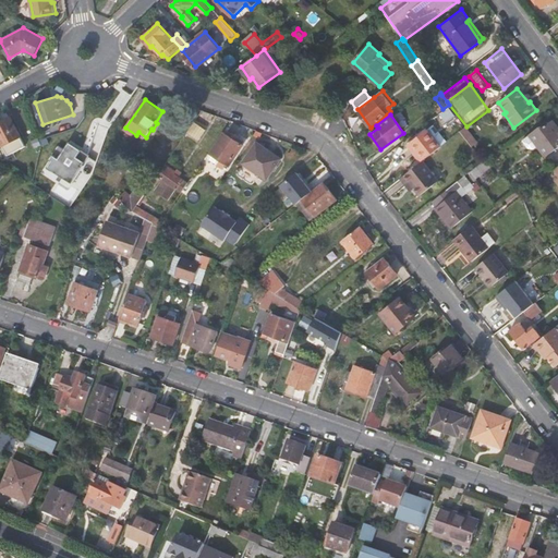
[(11,116),(0,120),(0,140),(8,155),(26,146),(11,116)]
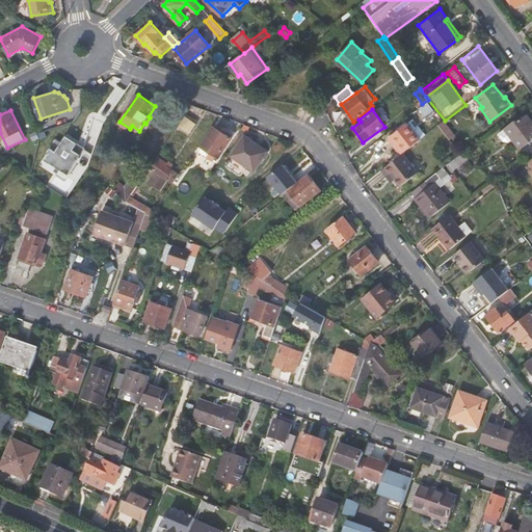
[(515,138),(527,155),(531,151),(531,123),(526,114),(516,122),(515,120),(507,127),(499,133),(505,140),(510,141),(515,138)]
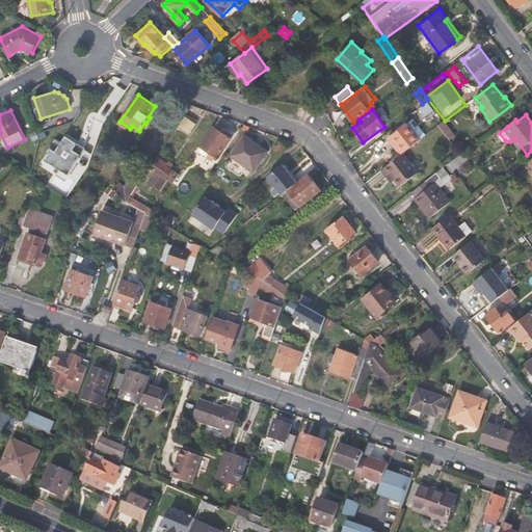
[(179,126),(185,130),(192,120),(186,115),(179,126)]
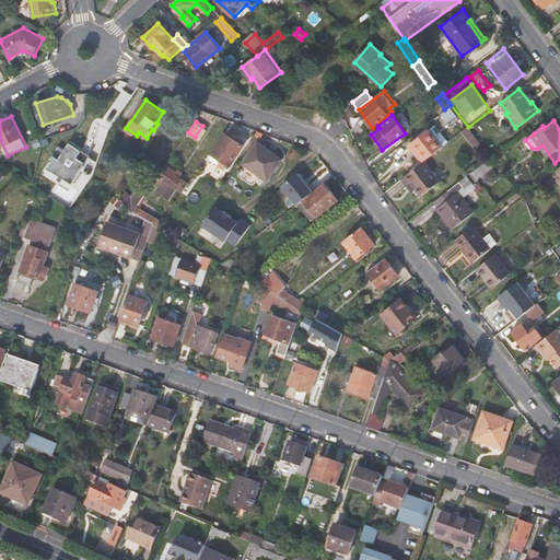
[(208,130),(202,126),(195,137),(200,141),(208,130)]
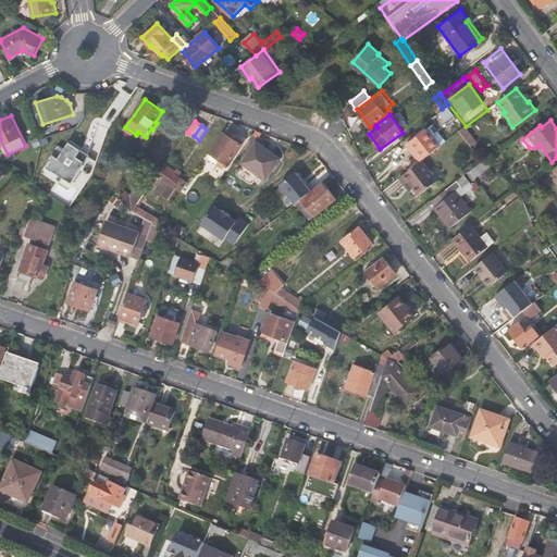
[(477,143),(465,127),(459,131),(471,147),(477,143)]
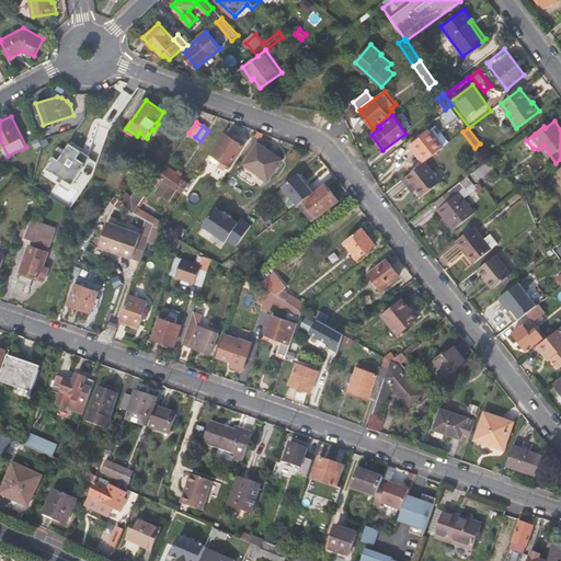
[(413,144),(426,160),(443,148),(430,132),(413,144)]
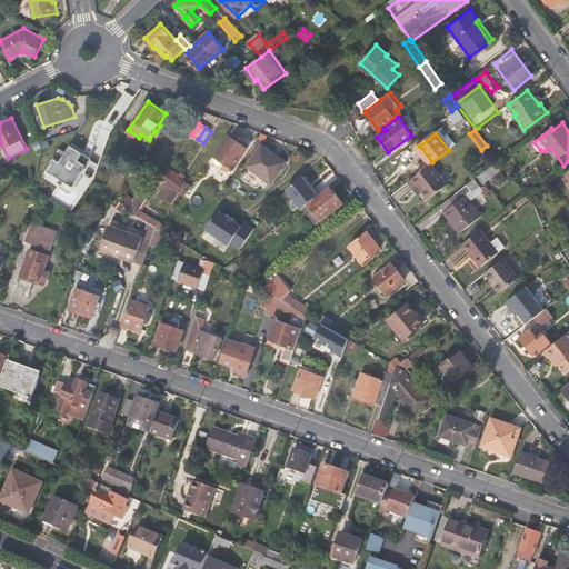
[(229,135),(215,156),(217,157),(215,161),(227,169),(229,166),(235,168),(248,147),(229,135)]
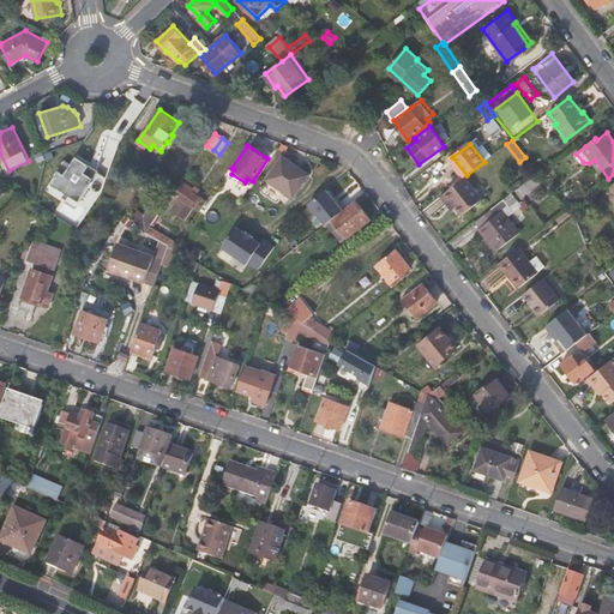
[(53,151),(46,154),(48,158),(44,173),(49,174),(55,157),(53,151)]
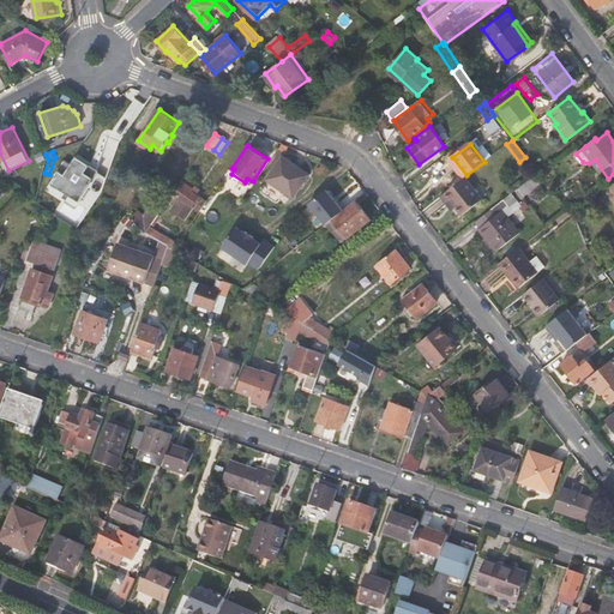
[(55,214),(80,228),(107,181),(97,175),(101,169),(71,152),(48,192),(62,200),(55,214)]
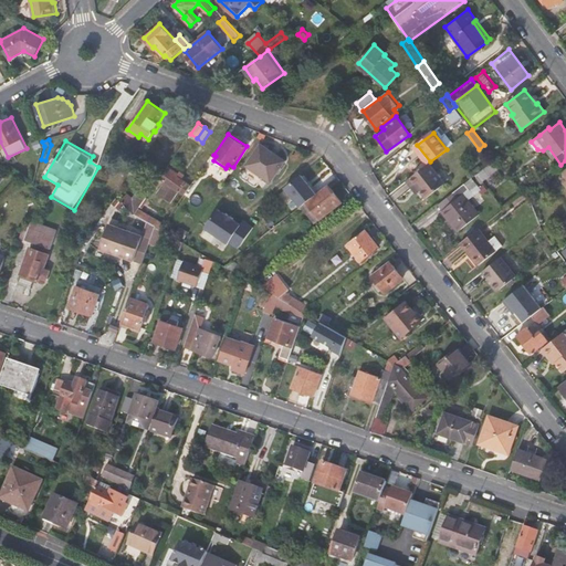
[(261,144),(247,165),(271,181),(286,160),(261,144)]
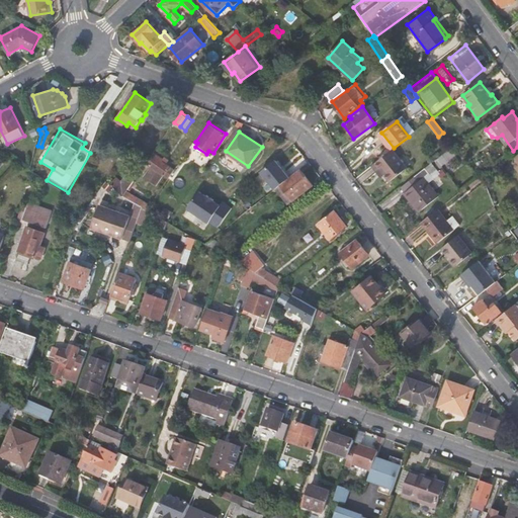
[(456,154),(451,148),(448,150),(443,155),(448,161),(456,154)]
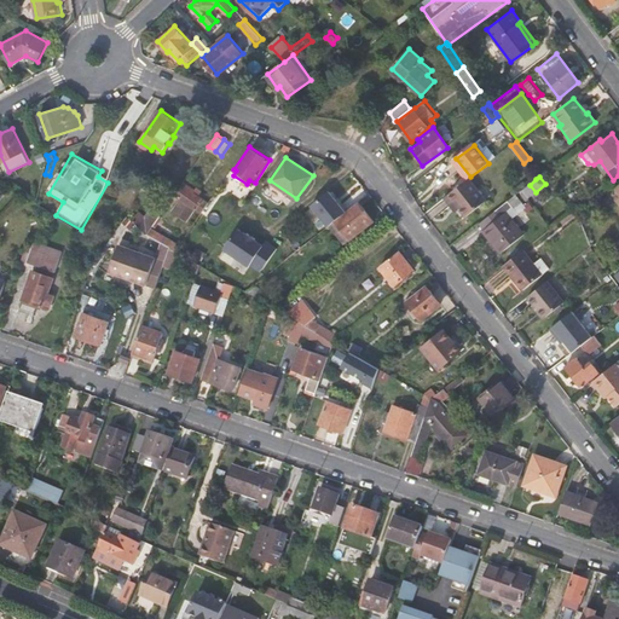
[(445,197),(451,204),(455,202),(458,207),(466,218),(487,201),(470,178),(445,197)]
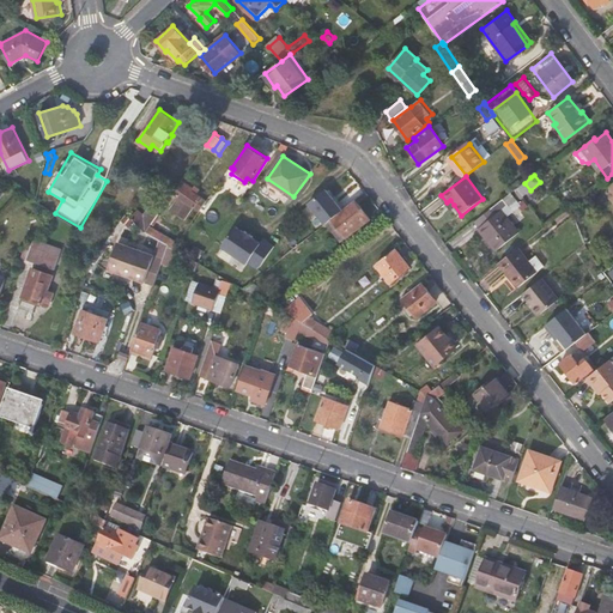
[(230,181),(225,177),(212,195),(218,200),(230,181)]
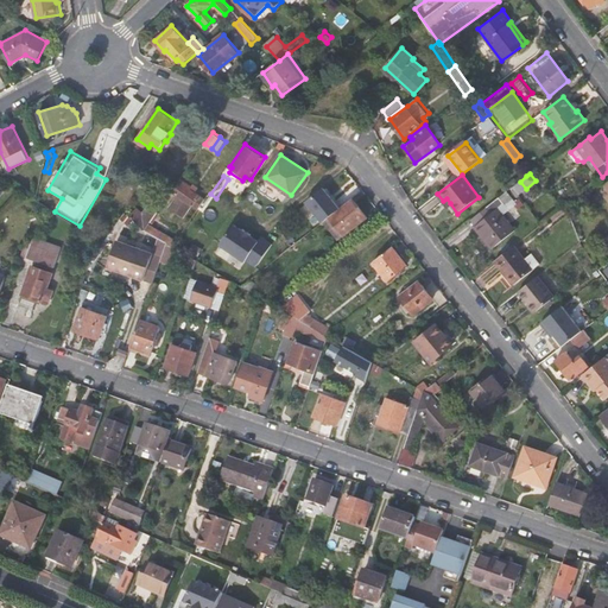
[(191,204),(198,208),(206,197),(191,188),(192,187),(181,178),(172,190),(178,195),(170,206),(183,215),(191,204)]
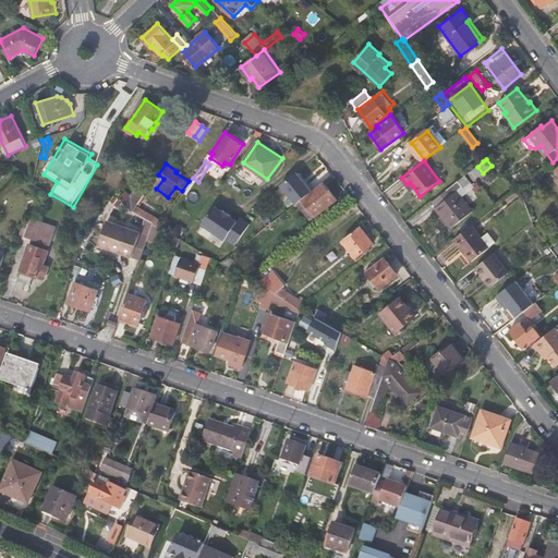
[(282,183),(298,203),(303,198),(313,191),(298,171),(282,183)]
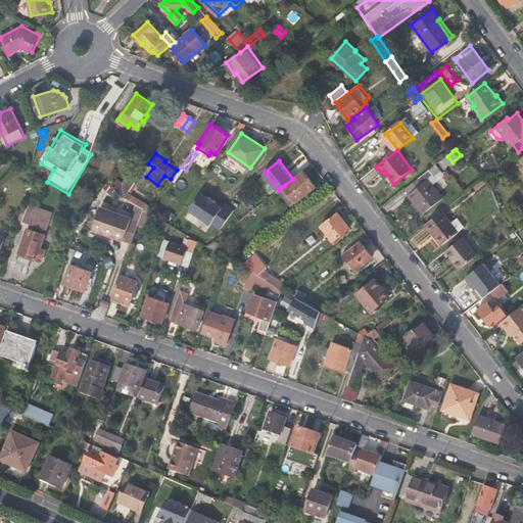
[(419,187),(409,195),(423,215),(443,198),(432,184),(444,174),(436,163),(414,182),(419,187)]
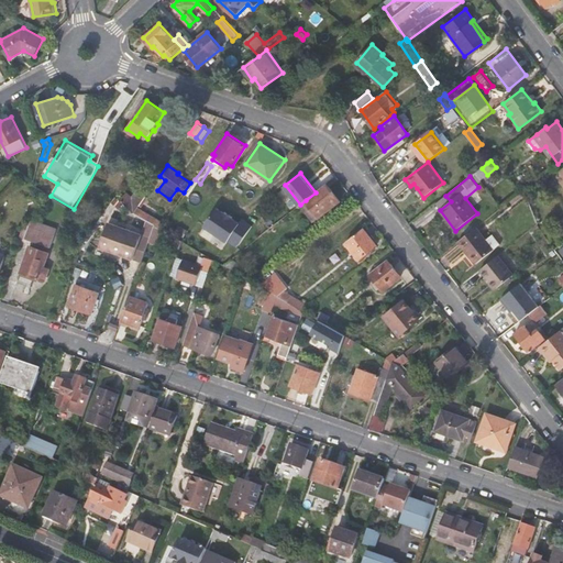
[(128,205),(136,210),(139,207),(151,188),(143,183),(132,198),(128,205)]
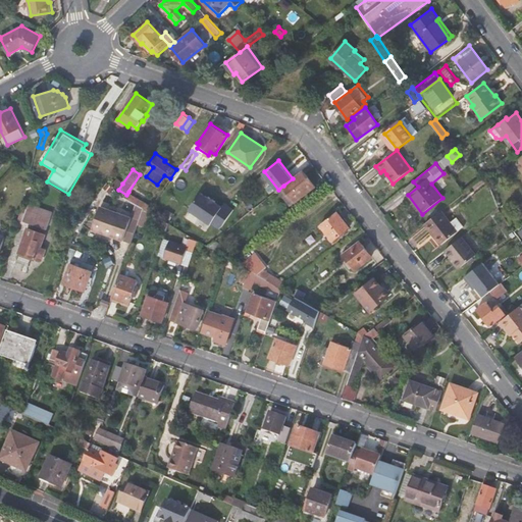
[(316,186),(304,169),(293,178),(283,186),(296,202),(316,186)]
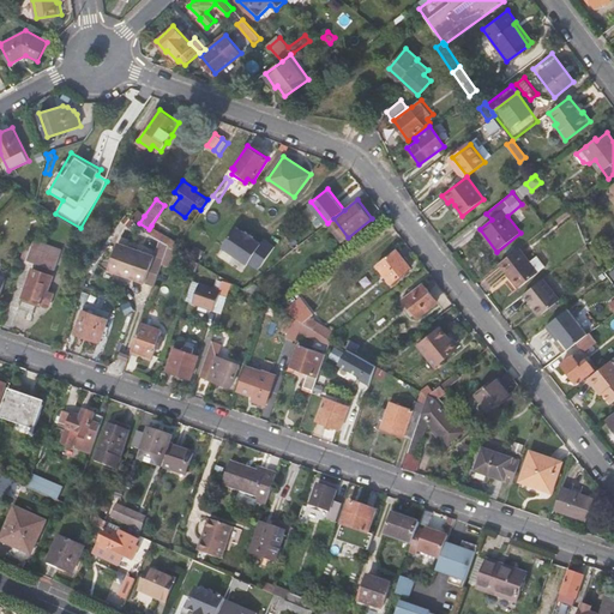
[(136,210),(132,217),(148,232),(149,229),(139,223),(144,216),(136,210)]
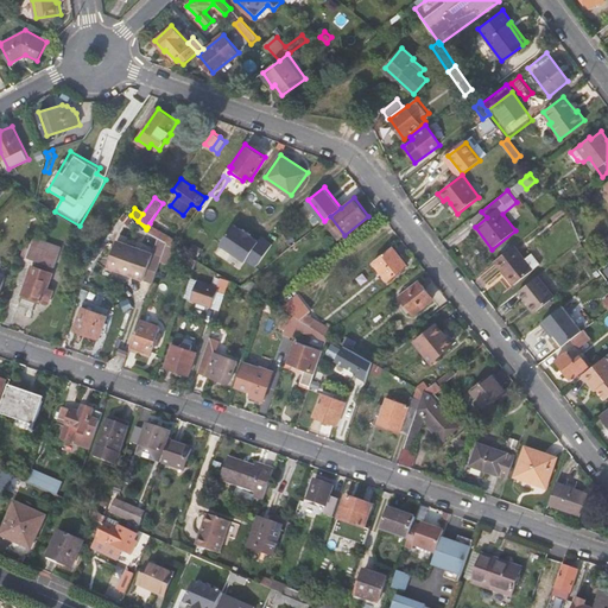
[(561,209),(552,216),(557,222),(567,215),(561,209)]
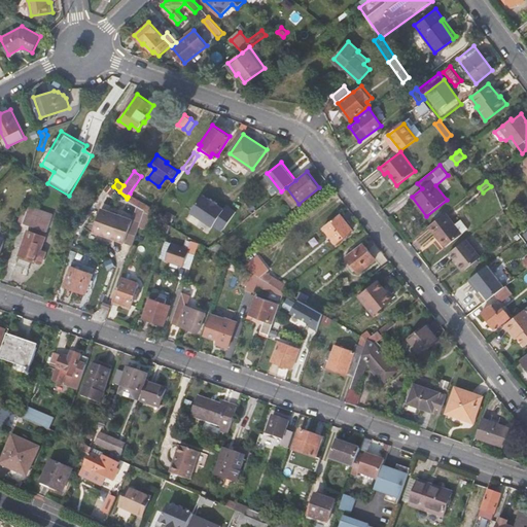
[(407,190),(412,197),(422,188),(417,183),(407,190)]
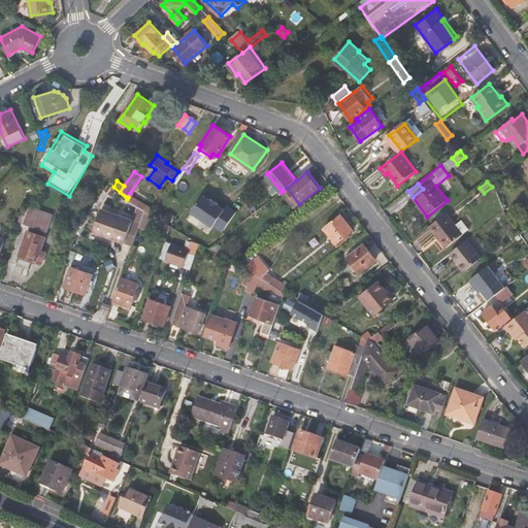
[(116,191),(107,185),(91,209),(96,213),(110,195),(112,196),(116,191)]
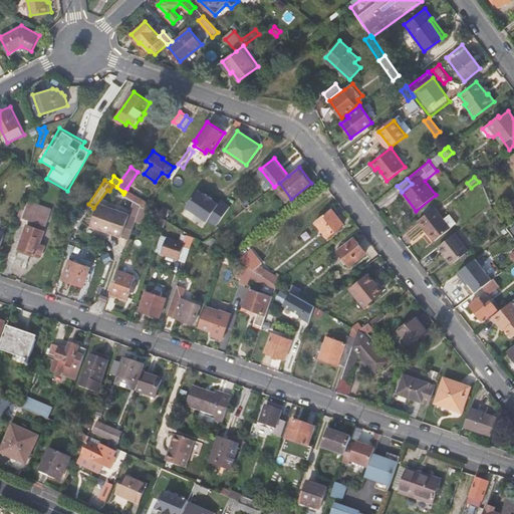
[(291,199),(279,183),(274,187),(273,188),(286,203),(291,199)]
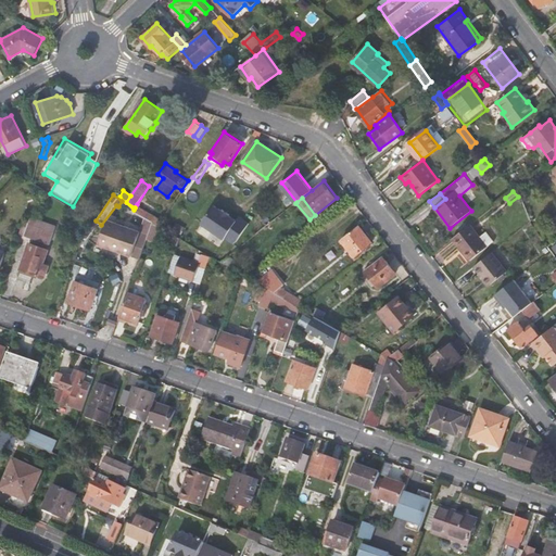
[(154,216),(137,204),(135,207),(134,210),(144,216),(152,222),(158,225),(159,225),(162,219),(155,214),(154,216)]
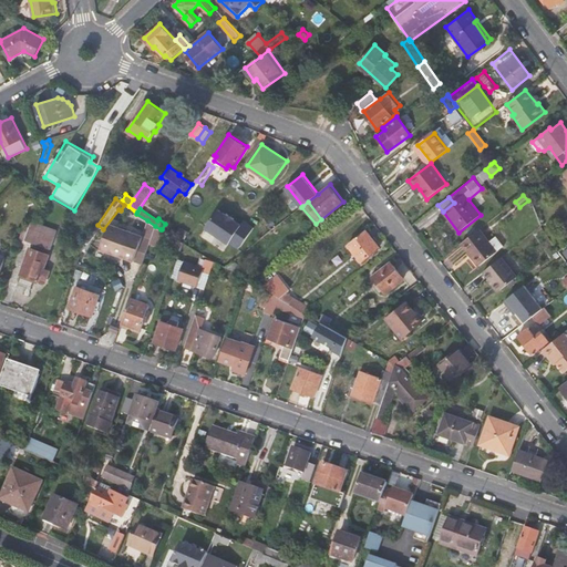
[(205,228),(229,244),(229,243),(243,225),(235,219),(235,218),(227,213),(226,214),(218,208),(205,228)]
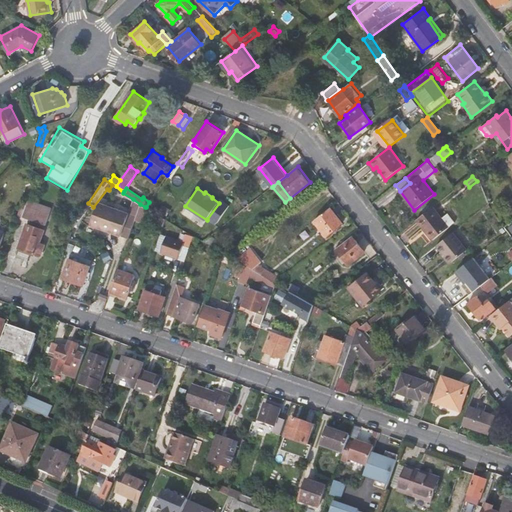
[(47,223),(53,206),(30,198),(20,209),(19,214),(47,223)]
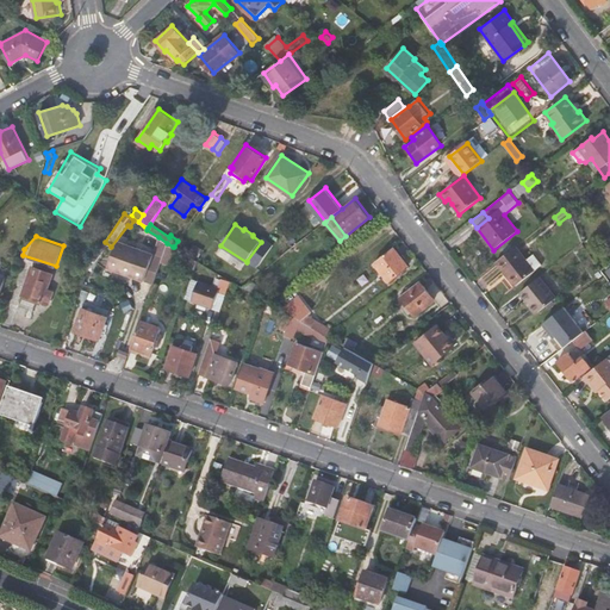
[(132,274),(154,281),(160,262),(167,246),(167,243),(159,237),(154,254),(118,241),(109,266),(120,269),(122,267),(134,271),(132,274)]
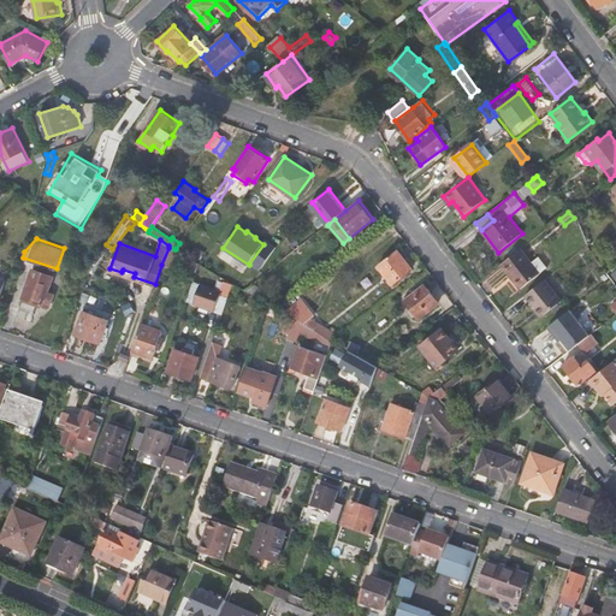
[(264,244),(249,264),(260,271),(277,247),(266,240),(264,244)]
